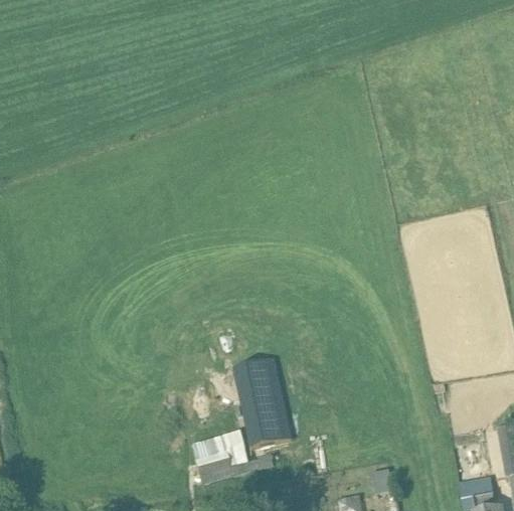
[(273,359),(233,367),(245,422),(285,413),(273,359)]
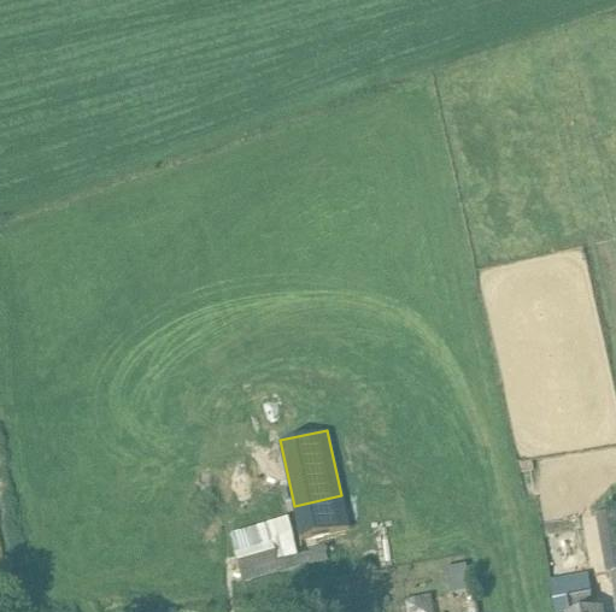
[(312,507),(227,531),(241,582),(327,559),(312,507)]
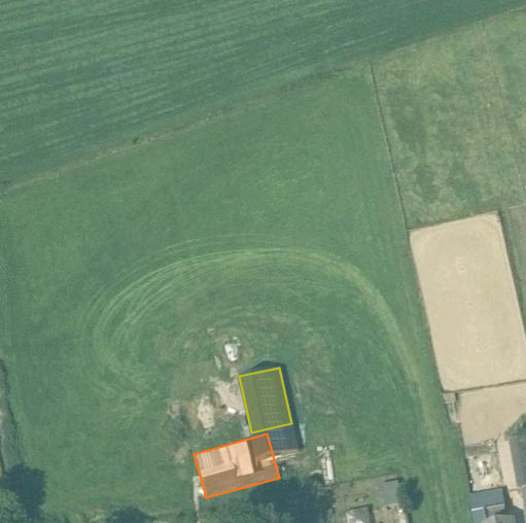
[(525,445),(525,437),(510,439),(514,465),(518,486),(521,486),(525,484),(525,445)]
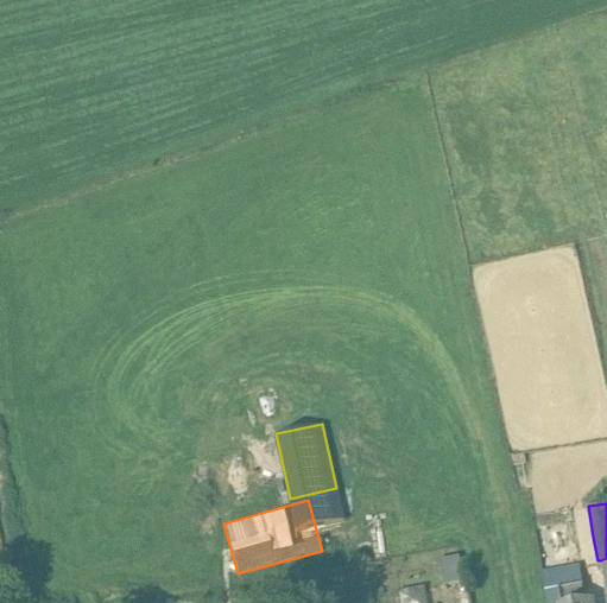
[(456,553),(436,558),(443,584),(463,578),(456,553)]
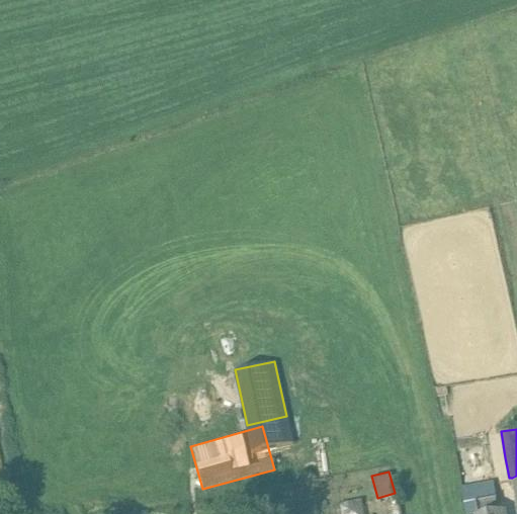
[(492,480),(470,484),(476,512),(474,512),(474,513),(504,513),(503,508),(497,509),(495,494),(492,480)]
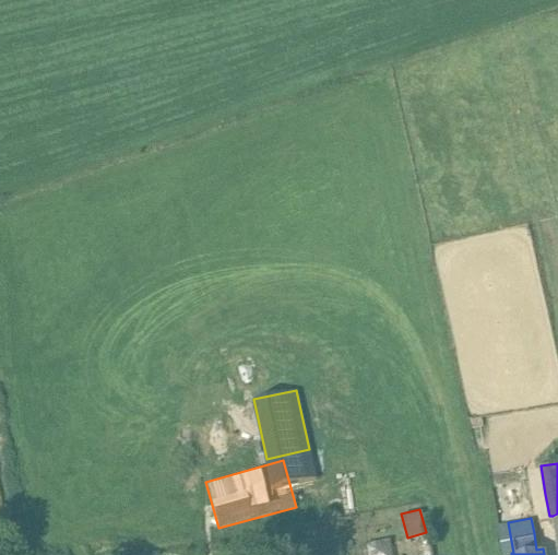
[(315,536),(292,541),(294,552),(317,546),(315,536)]
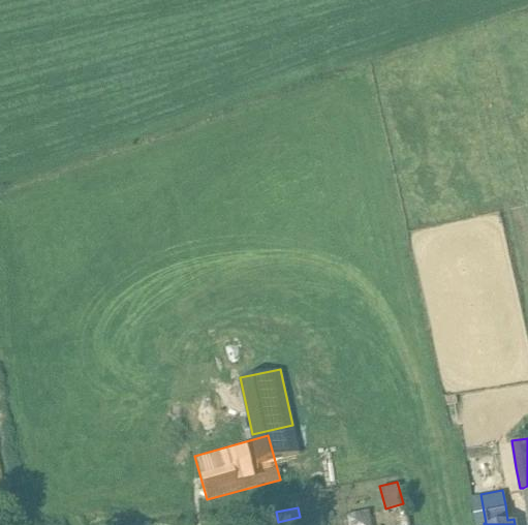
[(369,524),(367,510),(346,514),(347,524),(369,524)]
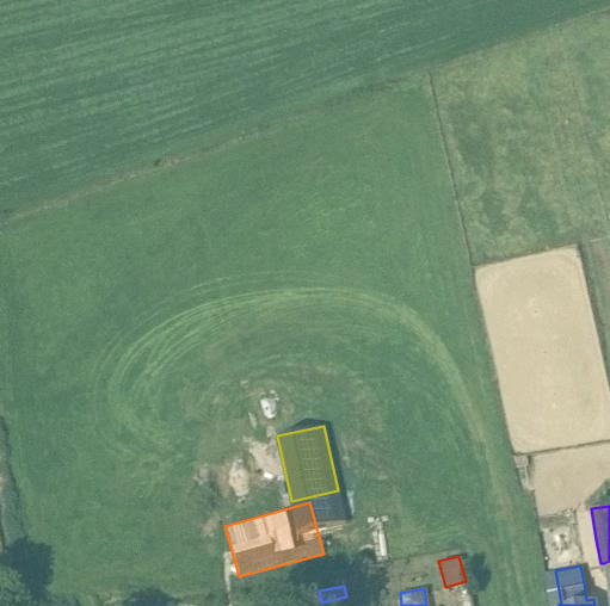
[(316,605),(314,595),(295,599),(296,605),(316,605)]
